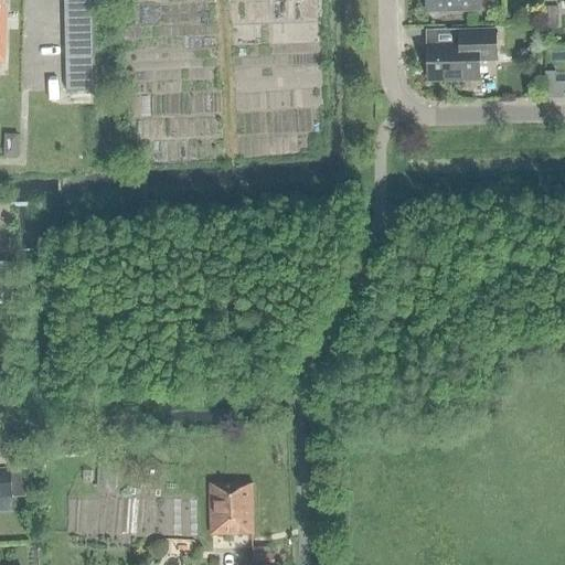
[(62,0),(63,11),(93,11),(92,0),(62,0)]
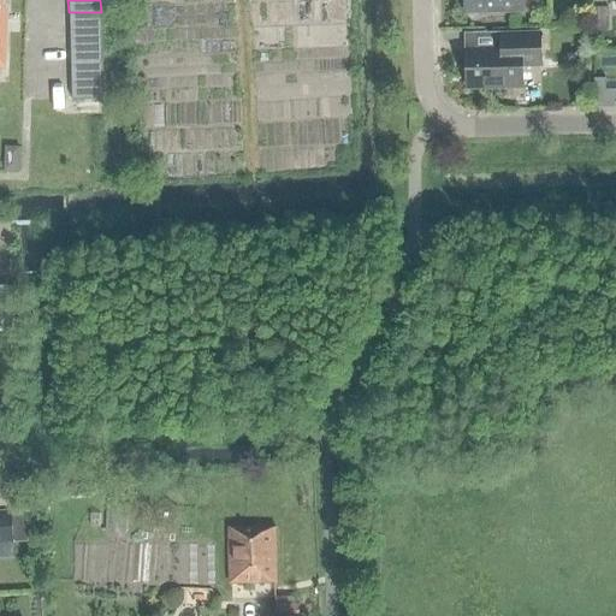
[(465,0),(466,3),(468,7),(472,17),(484,11),(516,10),(521,10),(521,0),(465,0)]
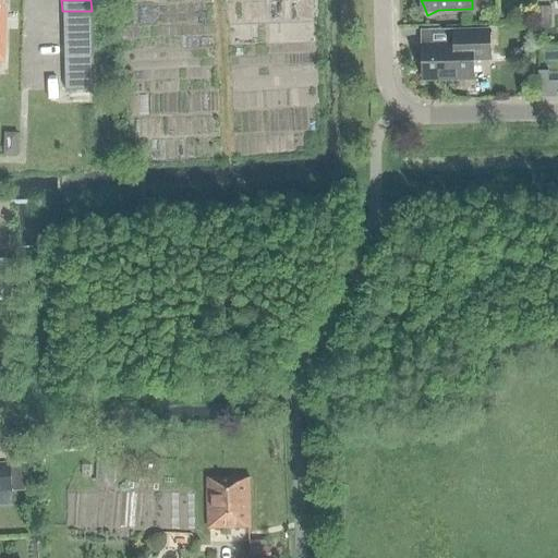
[(550,29),(550,7),(540,7),(540,29),(550,29)]
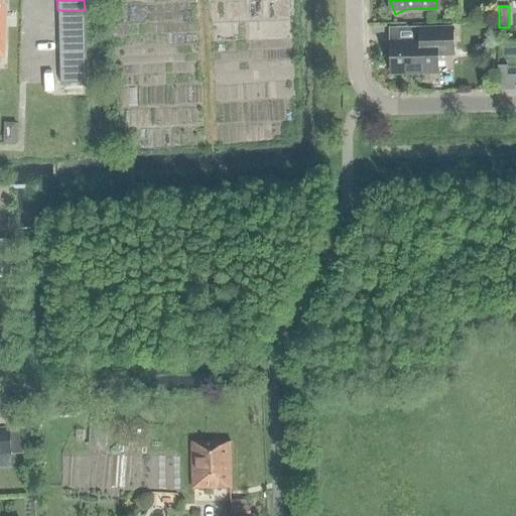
[(57,10),(58,25),(85,24),(85,10),(57,10)]
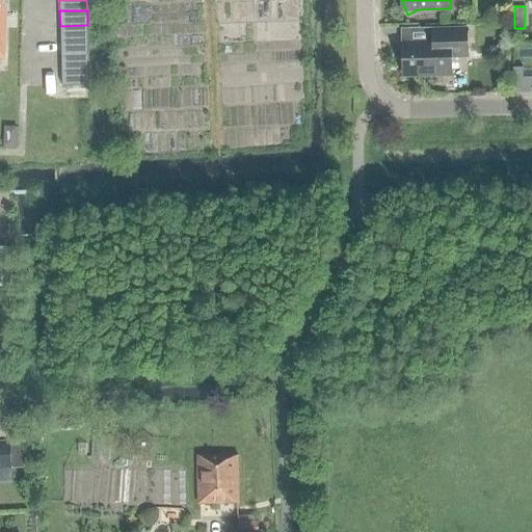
[(510,23),(502,23),(503,44),(511,44),(510,23)]
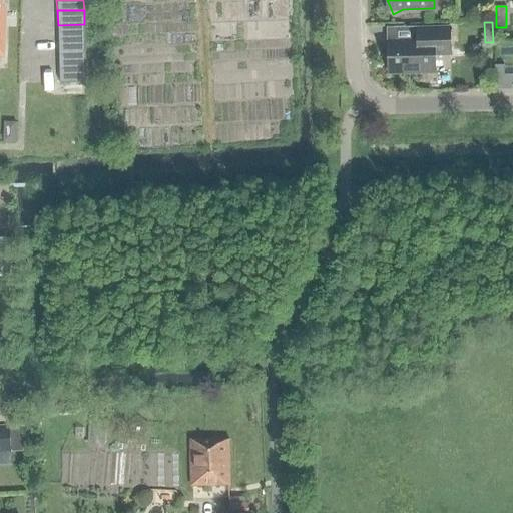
[(58,25),(58,39),(85,39),(84,24),(58,25)]
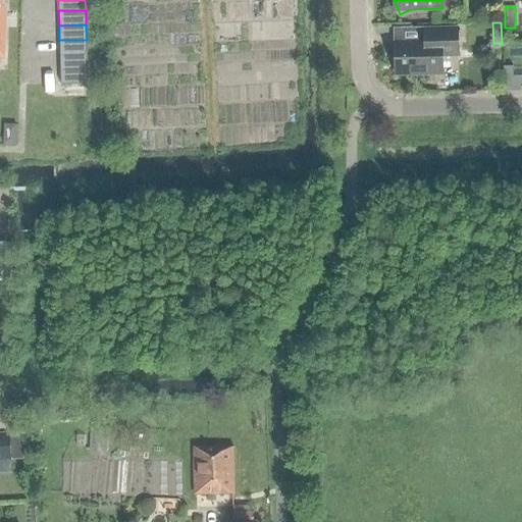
[(424,29),(424,41),(395,42),(395,74),(441,73),(441,55),(457,55),(457,28),(424,29)]
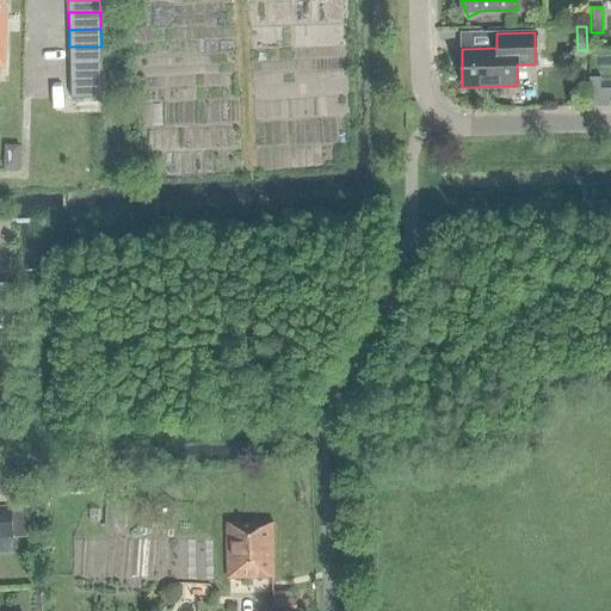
[(102,63),(102,47),(69,47),(69,65),(102,63)]
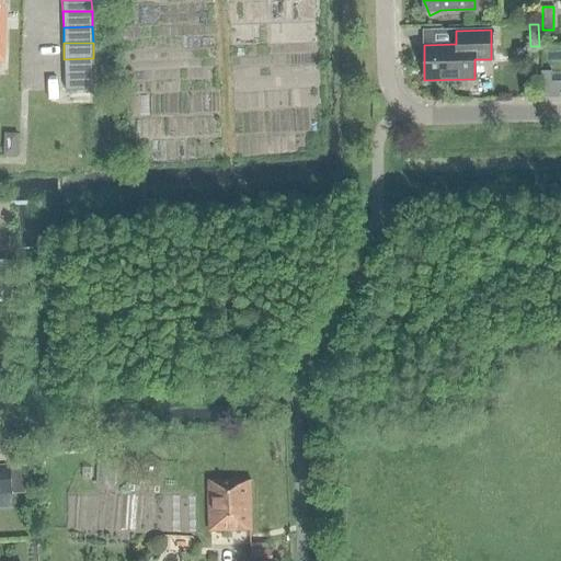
[(65,75),(93,75),(93,58),(64,59),(65,75)]
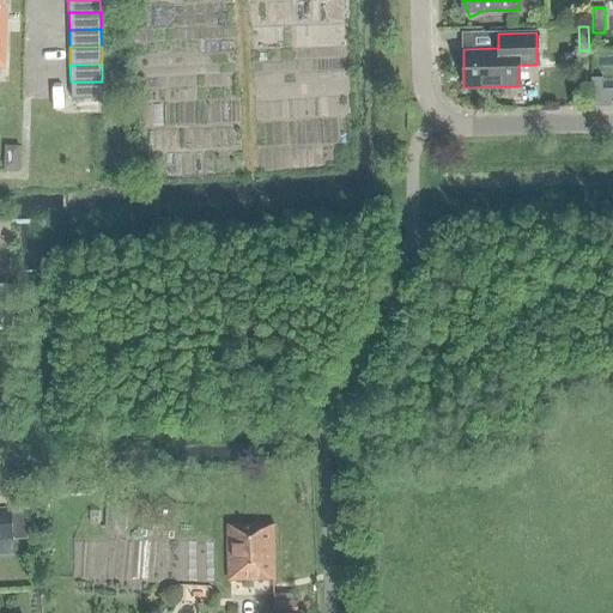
[(602,78),(590,78),(590,107),(612,105),(612,89),(602,90),(602,78)]
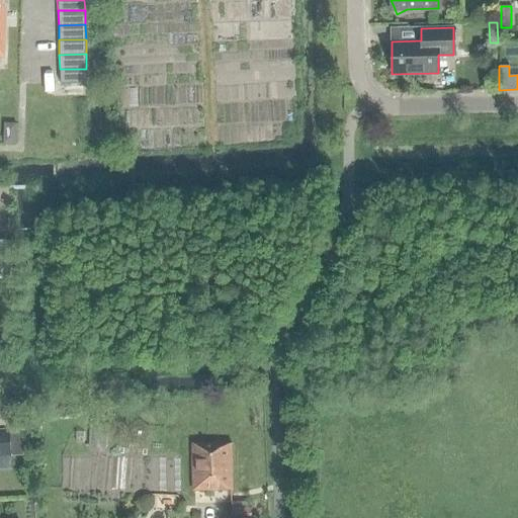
[(87,83),(86,69),(60,69),(60,84),(87,83)]
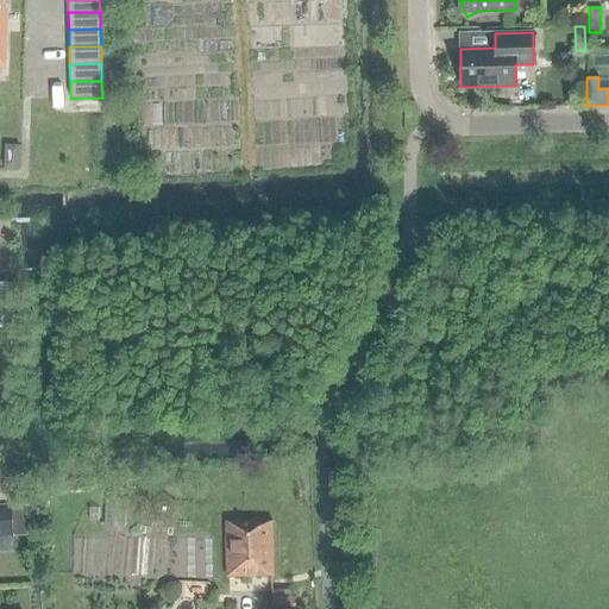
[(18,157),(8,157),(4,161),(4,168),(18,169),(18,157)]
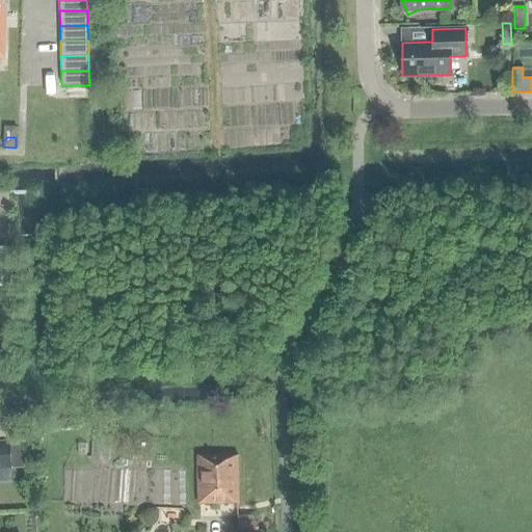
[(0,483),(10,483),(8,442),(0,442),(0,483)]
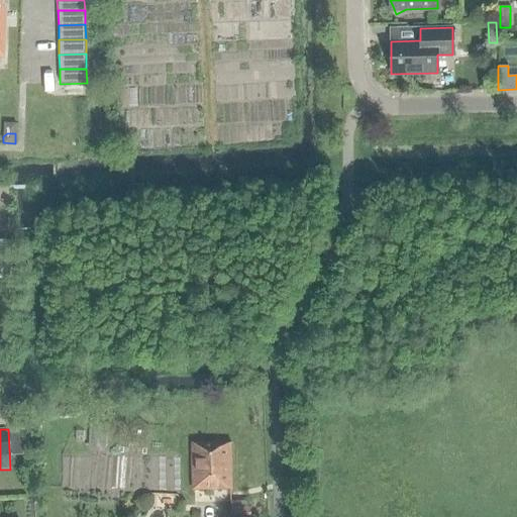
[(230,490),(230,443),(191,444),(192,491),(230,490)]
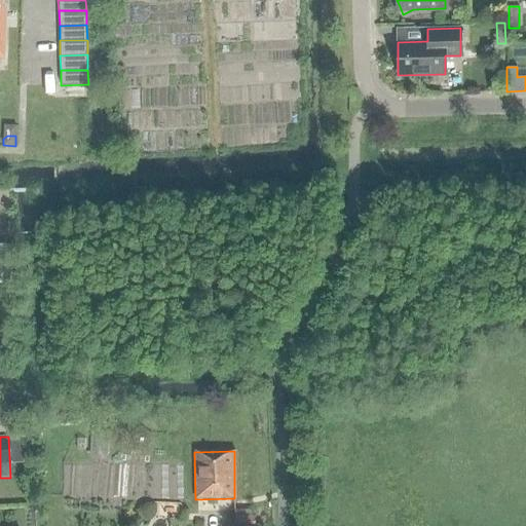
[(233,515),(232,525),(251,525),(252,516),(233,515)]
